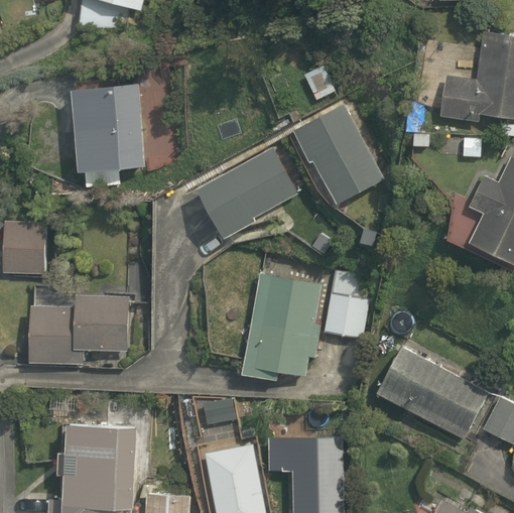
[(144,0),(108,0),(142,8),(144,0)]
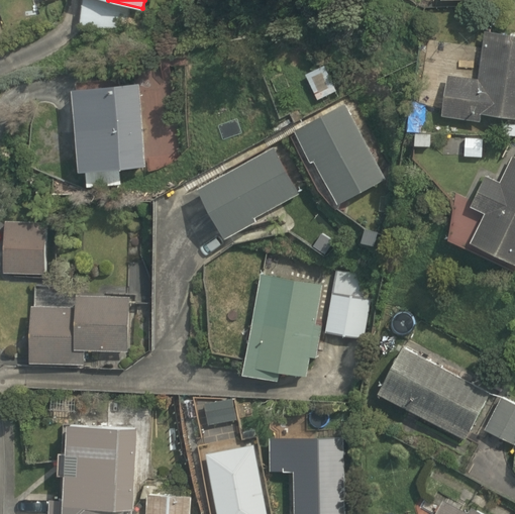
[(446,78),(440,116),(477,121),(478,112),(514,116),(514,32),(485,28),(478,82),(446,78)]
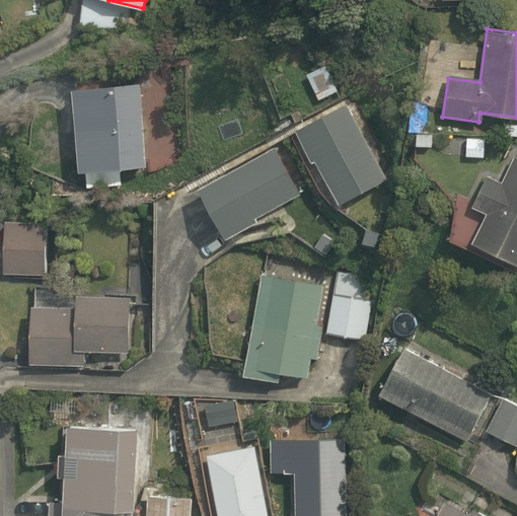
[(321,65),(304,75),(318,101),(337,92),(321,65)]
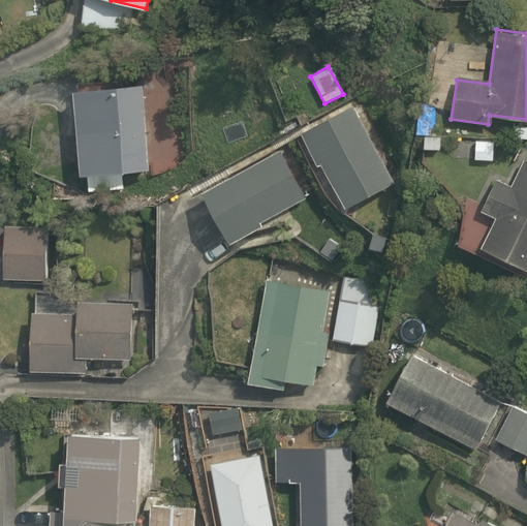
[(169,80),(74,87),(82,176),(177,167),(169,80)]
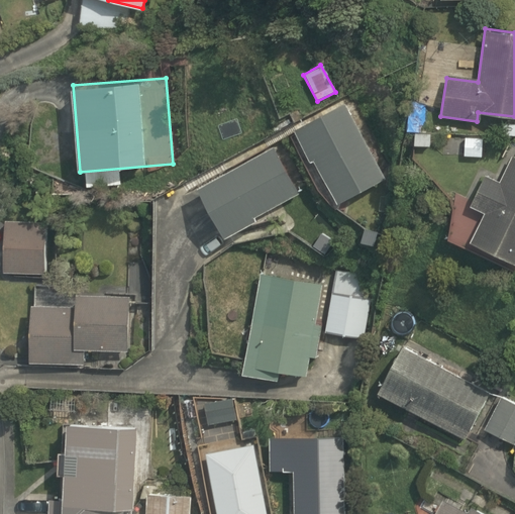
[(345,105),(294,131),(331,208),(384,183),(345,105)]
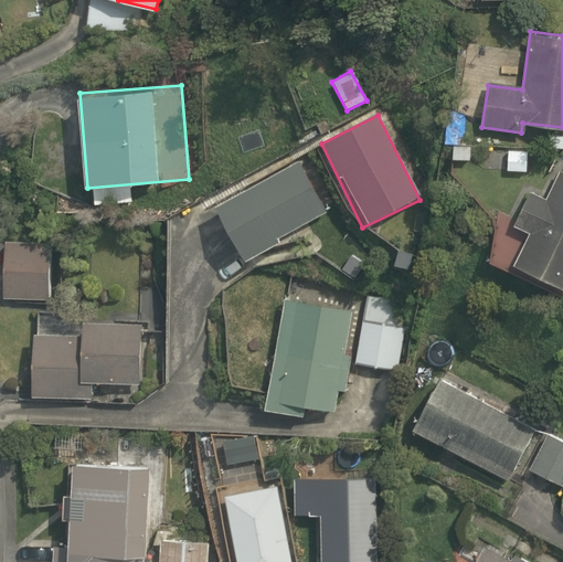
[(299,165),(220,205),(247,260),(283,242),(278,234),(324,211),(299,165)]
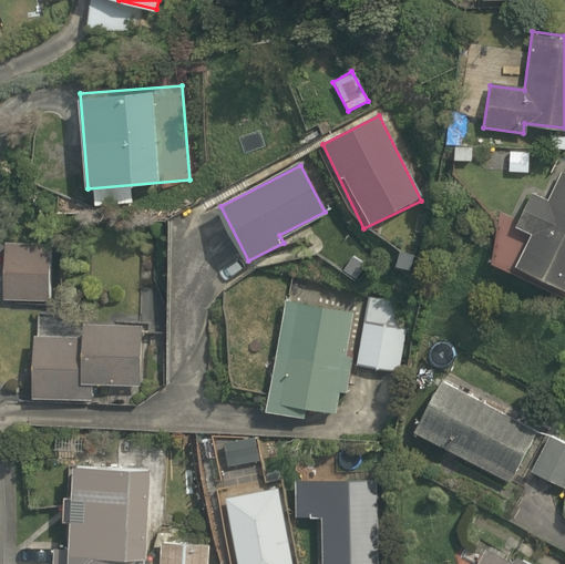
[(564,173),(563,172),(548,202),(532,194),(515,227),(533,236),(519,266),(564,288),(564,173)]
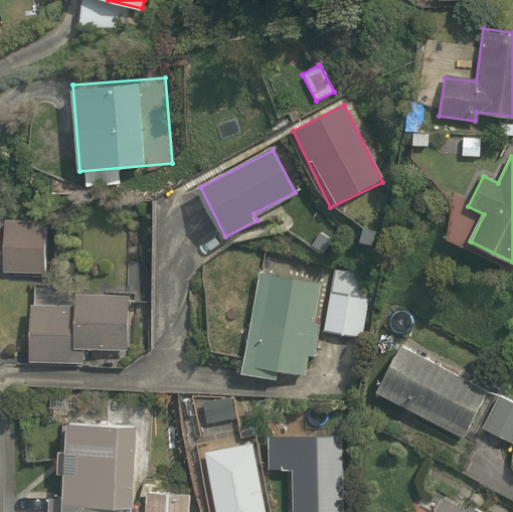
[(42,207),(4,208),(6,272),(44,271),(42,207)]
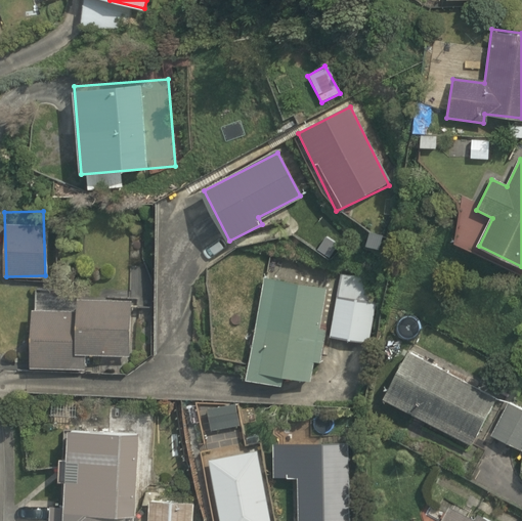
[(321,280),(265,272),(250,379),(306,387),(321,280)]
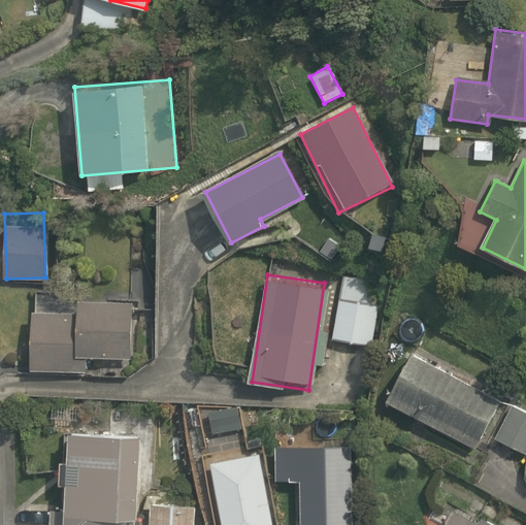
[(334,341),(352,343),(346,393),(362,396),(368,347),(376,282),(342,277),(334,341)]
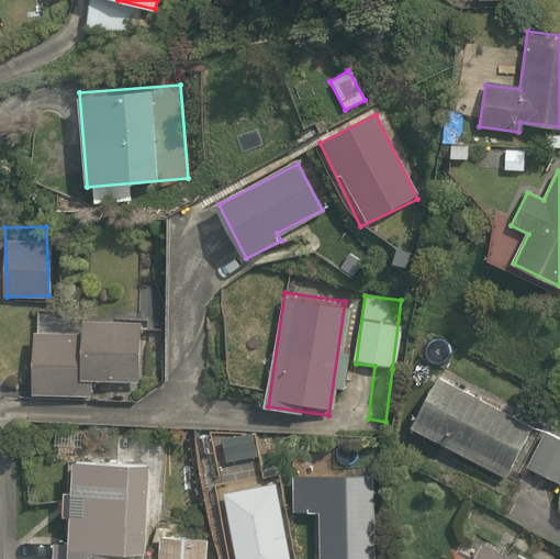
[(141,325),(79,321),(79,335),(33,333),(31,395),(91,397),(92,382),(137,384),(141,325)]
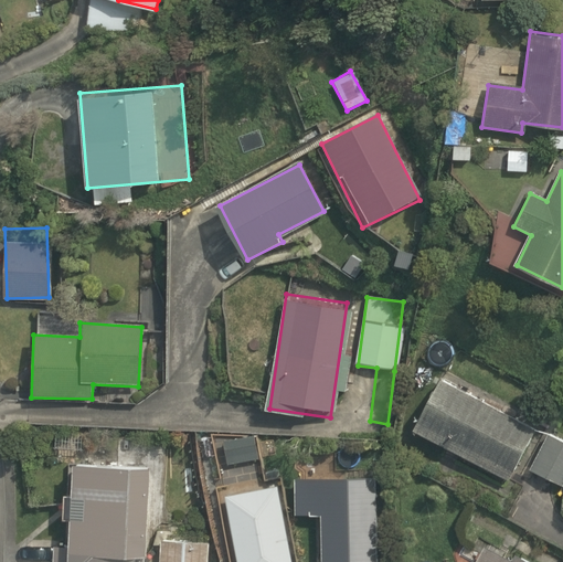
[(506,483),(534,431),(438,380),(411,431),(506,483)]
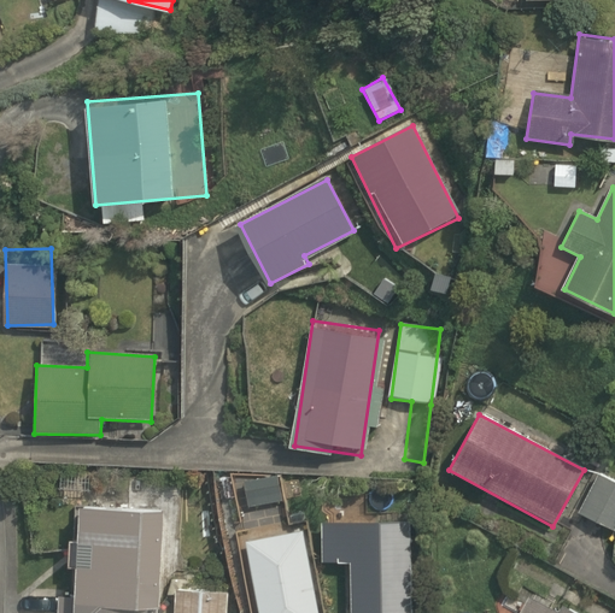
[(614,528),(614,483),(597,473),(577,513),(613,532),(614,528)]
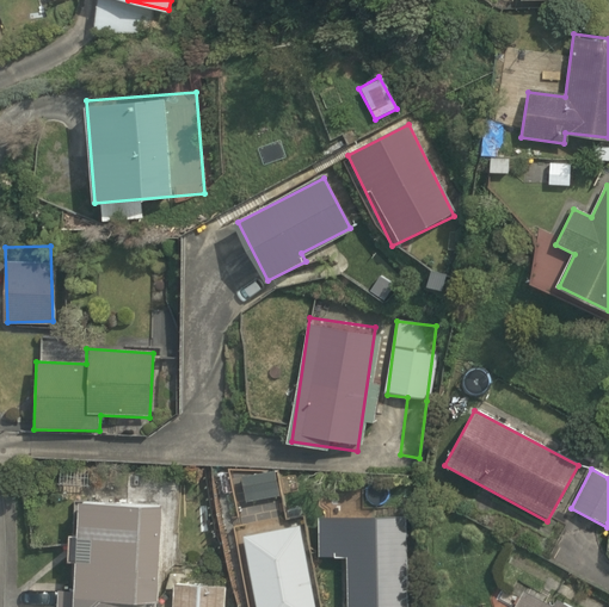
[(72,593),(56,592),(55,606),(143,606),(145,600),(155,601),(161,503),(77,500),(72,593)]
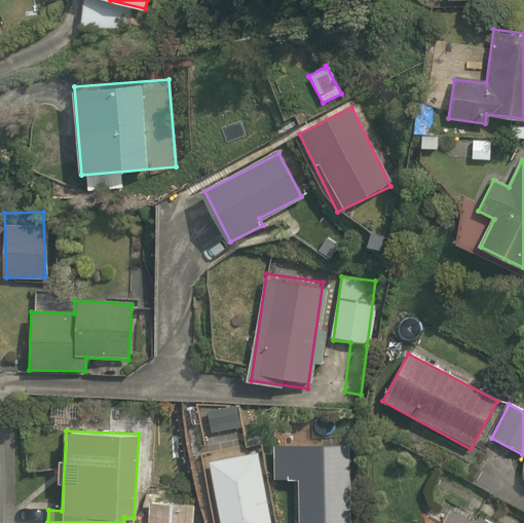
[(349,522),(347,445),(272,446),(272,480),(296,480),(297,522),(349,522)]
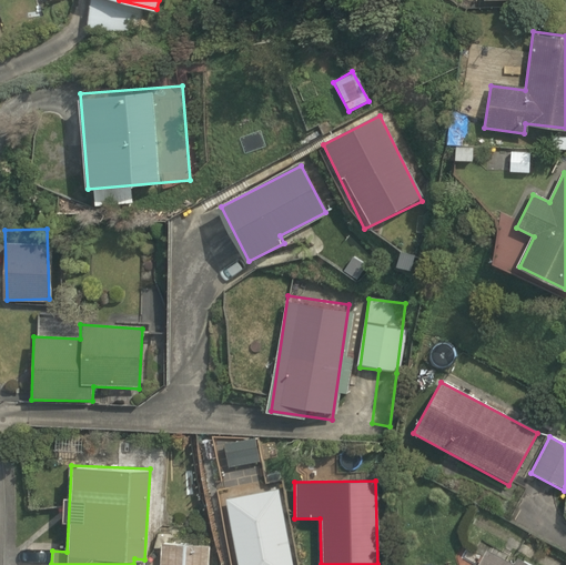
[(208,564),(209,547),(160,545),(158,564),(208,564)]
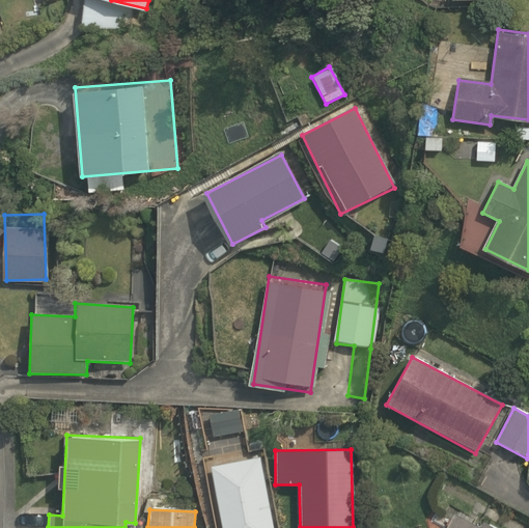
[(494,527),(482,521),(479,527),(453,513),(445,527),(494,527)]
